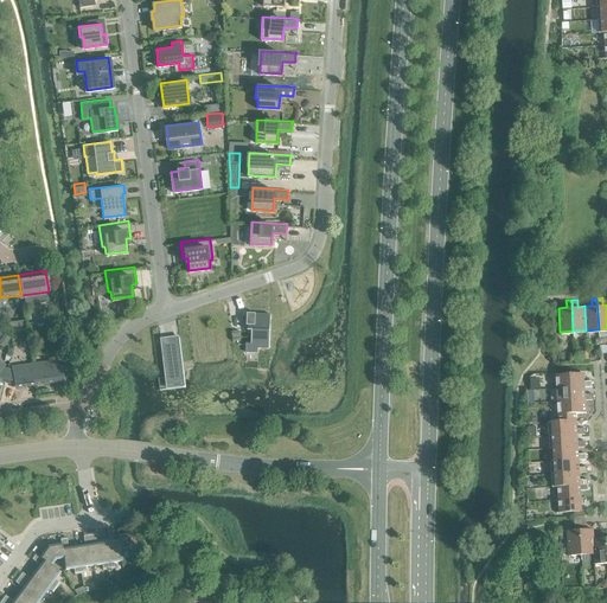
[(247,340),(246,350),(257,351),(259,346),(269,346),(269,329),(270,312),(256,312),(247,310),(247,324),(249,324),(249,327),(248,327),(248,328),(251,328),(251,341),(247,340)]
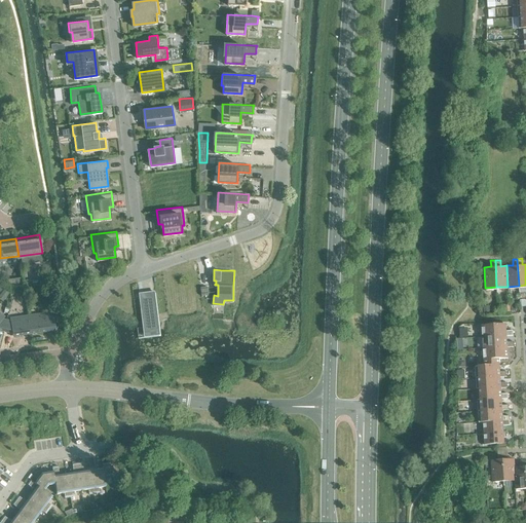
[(148,296),(140,297),(144,329),(159,327),(155,291),(147,292),(148,296)]
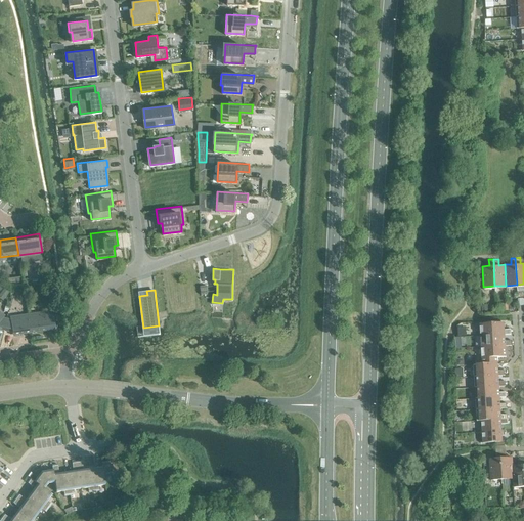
[(50,309),(27,313),(30,331),(53,328),(50,309)]
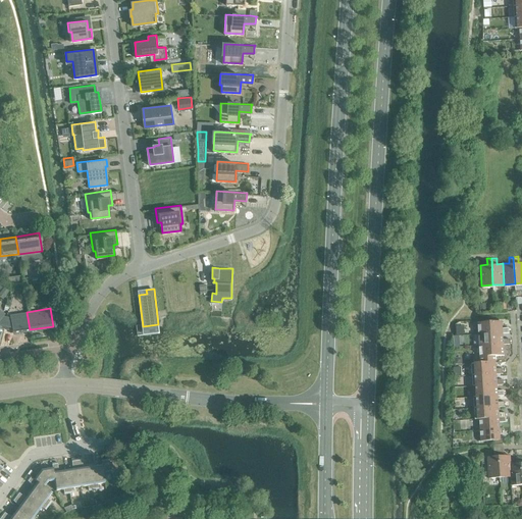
[(6,315),(3,327),(12,329),(13,331),(30,329),(27,312),(10,314),(10,316),(6,315)]
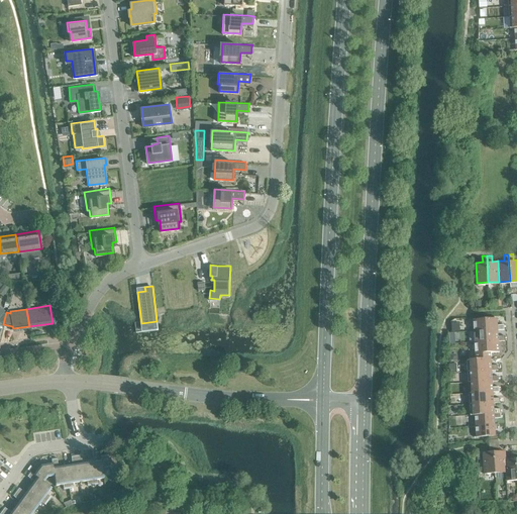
[(473,318),(474,329),(495,328),(497,328),(504,327),(504,322),(497,323),(497,316),(473,318)]
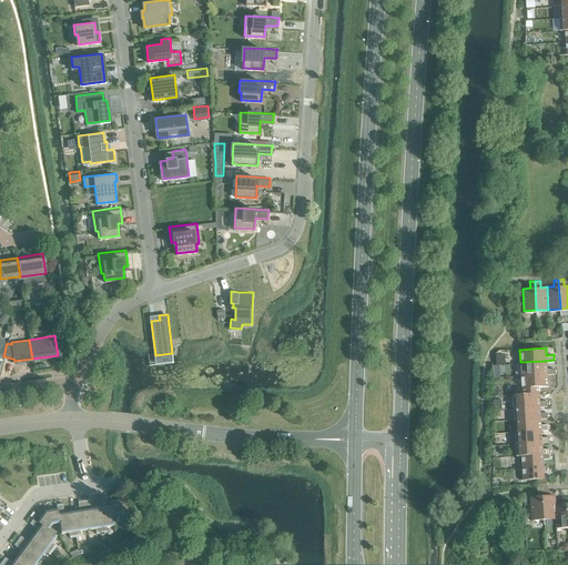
[(505,352),(496,353),(496,362),(505,361),(505,352)]
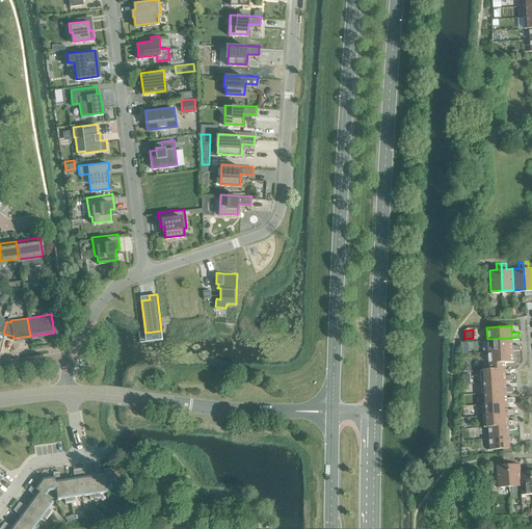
[(487,339),(488,350),(510,348),(510,349),(512,349),(519,348),(519,343),(512,343),(511,338),(509,338),(487,339)]
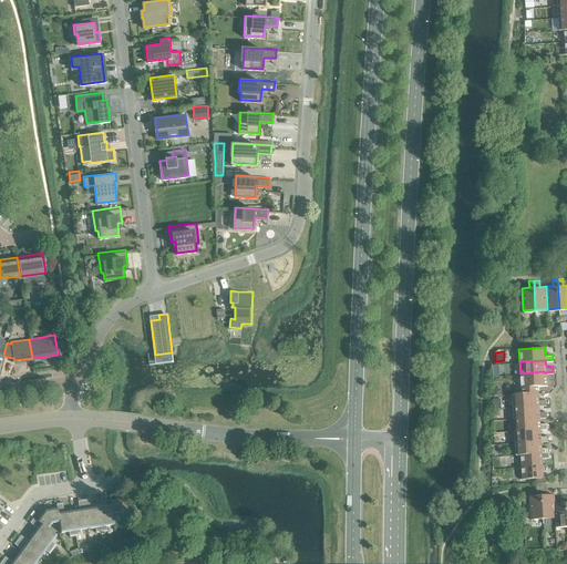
[(521,373),(522,392),(535,392),(538,392),(537,385),(547,383),(546,372),(544,372),(544,371),(521,373)]
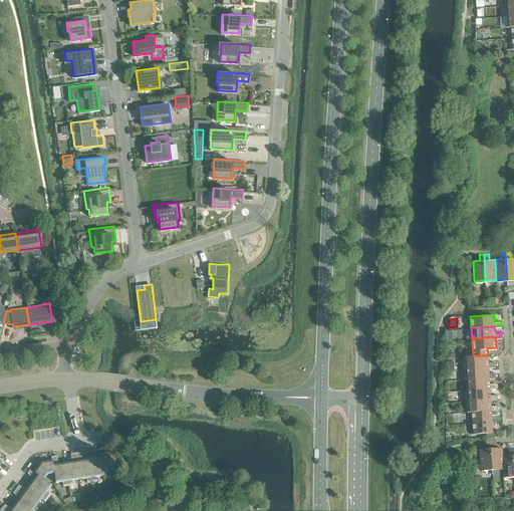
[(466,355),(467,366),(486,365),(486,366),(488,365),(495,365),(494,360),(488,360),(488,355),(485,355),(473,355),(466,355)]
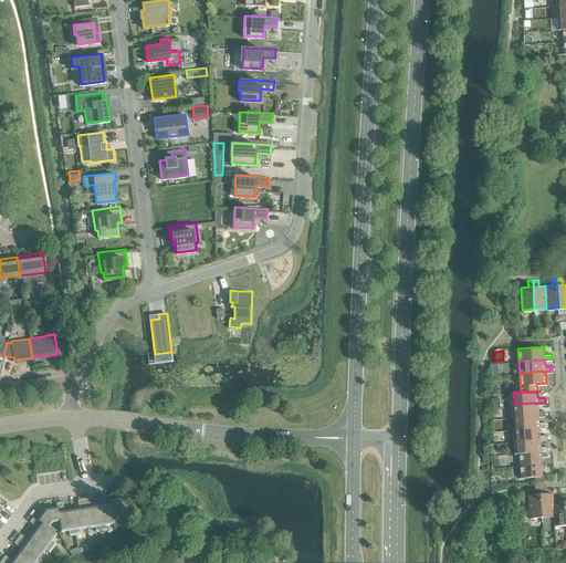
[(501,395),(491,396),(492,405),(501,405),(501,395)]
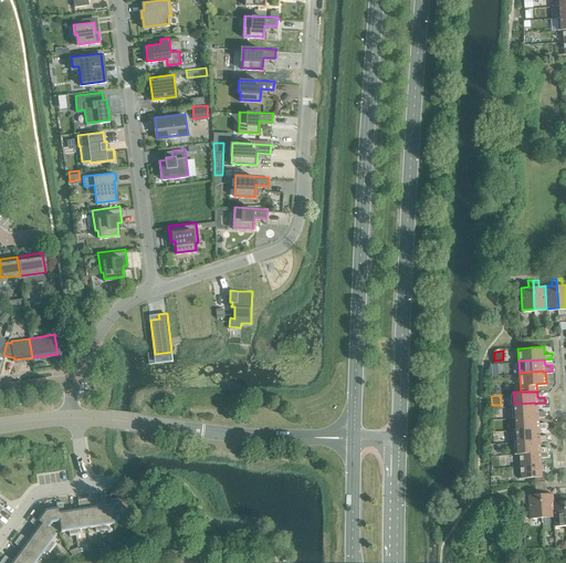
[(514,404),(515,416),(536,415),(538,415),(545,415),(545,409),(538,409),(537,403),(535,404),(535,403),(514,404)]
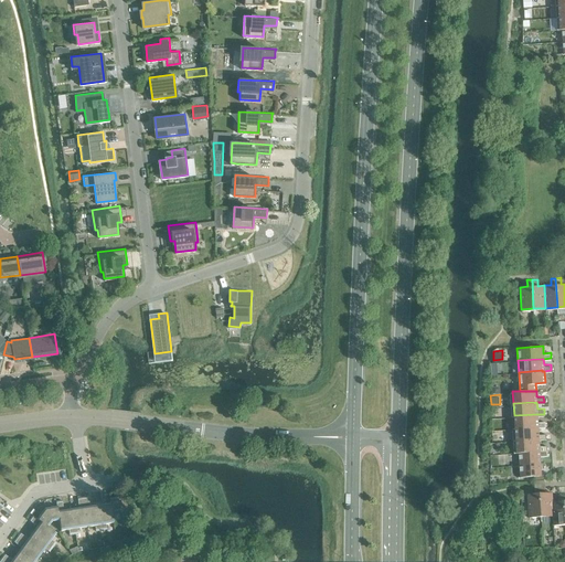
[(514,415),(514,427),(536,426),(539,426),(545,426),(545,421),(537,421),(537,414),(535,414),(514,415)]
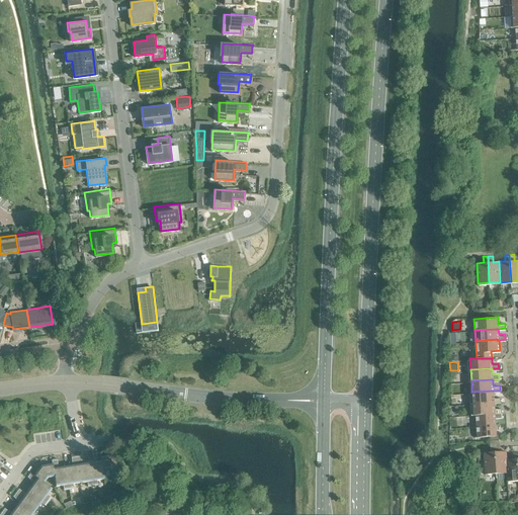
[(471,392),(472,403),(492,402),(494,402),(501,401),(500,396),(494,397),(494,391),(492,391),(471,392)]
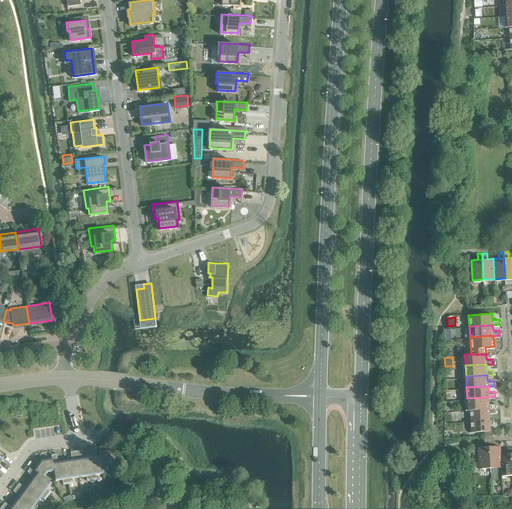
[(468,409),(470,409),(470,408),(496,407),(495,402),(489,402),(488,397),(486,397),(467,398),(468,409)]
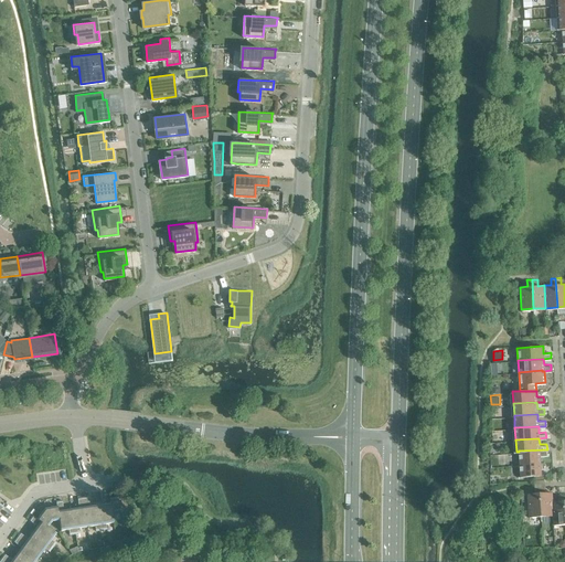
[(519,452),(519,463),(543,462),(543,460),(541,460),(540,455),(547,455),(547,449),(519,451),(519,452)]
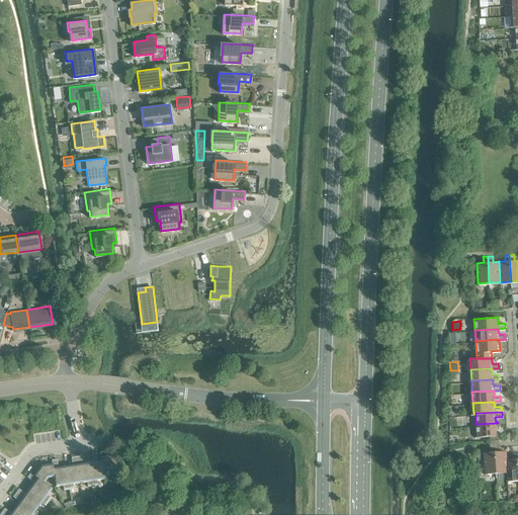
[(498,423),(476,424),(477,436),(489,435),(490,439),(499,439),(499,434),(496,434),(496,428),(498,428),(498,423)]
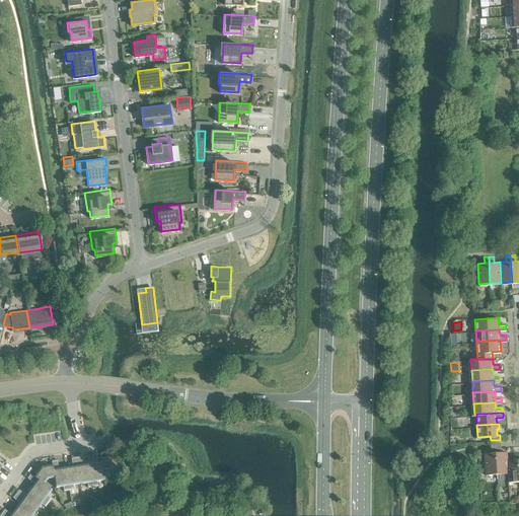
[(486,473),(497,472),(495,446),(491,446),(491,452),(485,453),(486,473)]
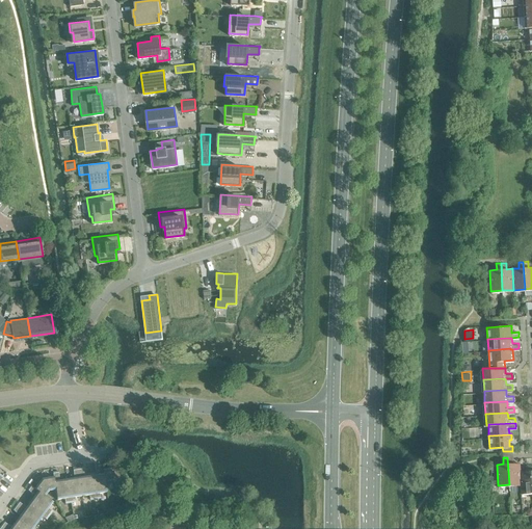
[(509,484),(520,484),(521,484),(520,474),(521,474),(520,471),(520,463),(512,464),(512,457),(507,457),(509,484)]
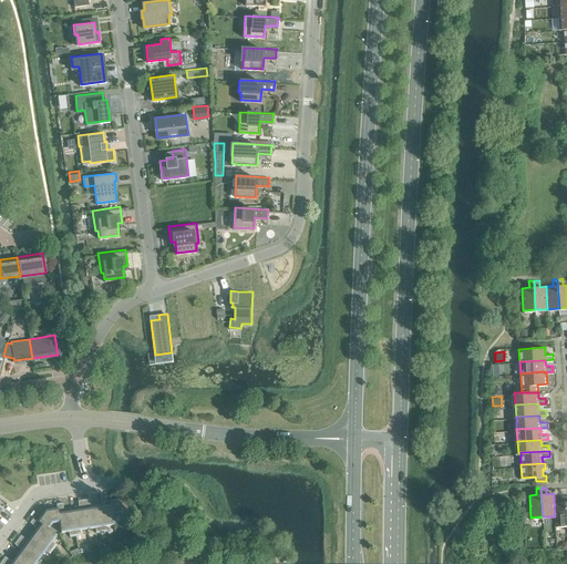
[(105,503),(98,504),(101,530),(106,529),(105,524),(114,522),(112,512),(110,498),(110,493),(103,493),(105,503)]
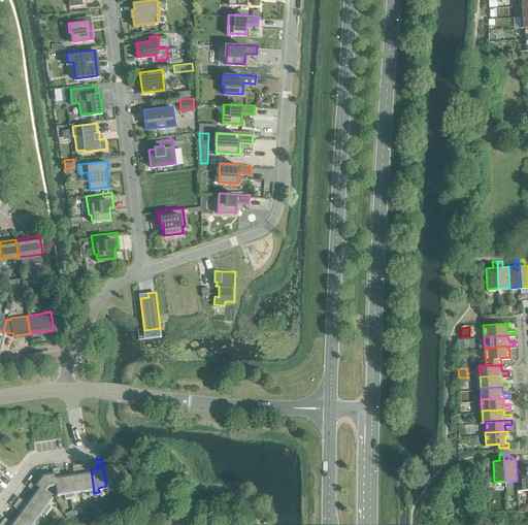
[(517,481),(516,481),(517,489),(527,488),(527,485),(527,461),(522,461),(522,467),(516,467),(517,470),(516,470),(517,481)]
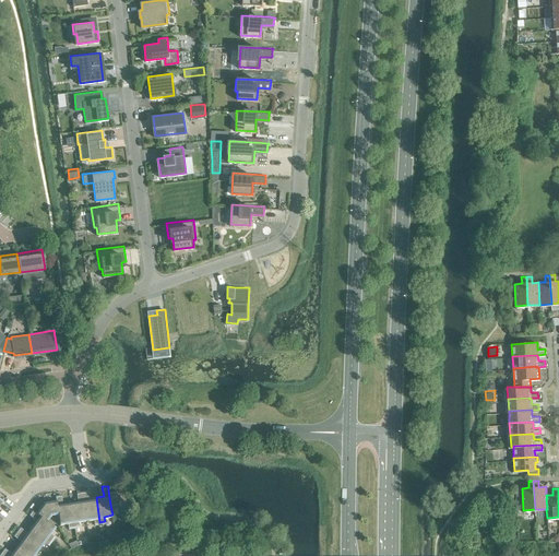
[(78,500),(70,501),(73,527),(79,525),(78,520),(86,519),(82,489),(76,491),(78,500)]
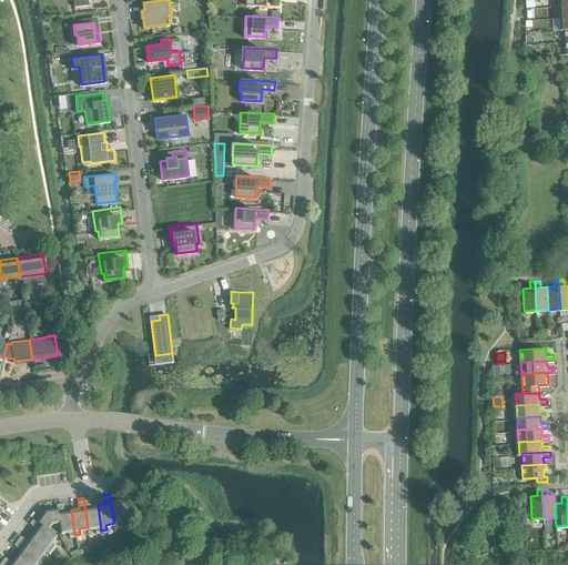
[(88,497),(83,497),(88,527),(95,526),(95,532),(101,531),(98,505),(90,506),(88,497)]
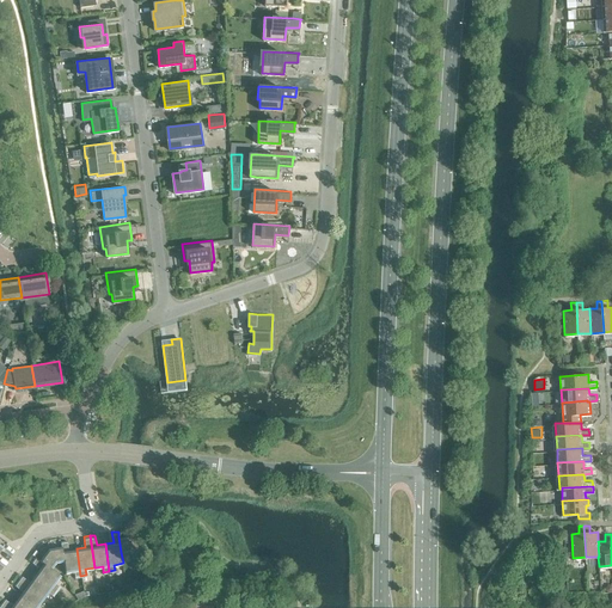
[(133,535),(118,536),(121,552),(128,551),(135,556),(144,544),(133,535)]
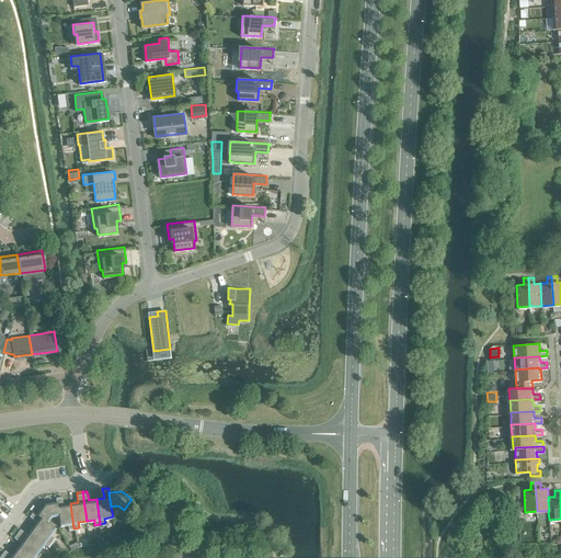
[(55,496),(56,501),(56,500),(58,514),(59,525),(68,524),(68,528),(73,528),(70,503),(63,504),(61,494),(55,496)]
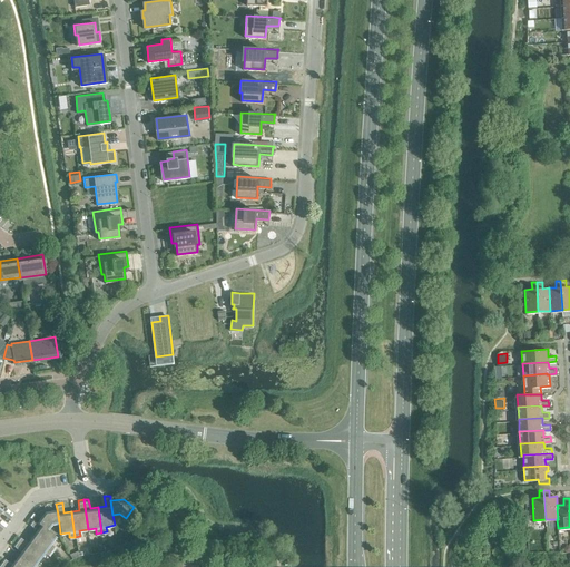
[(45,510),(37,520),(36,521),(48,529),(52,524),(59,522),(57,508),(57,509),(45,510)]
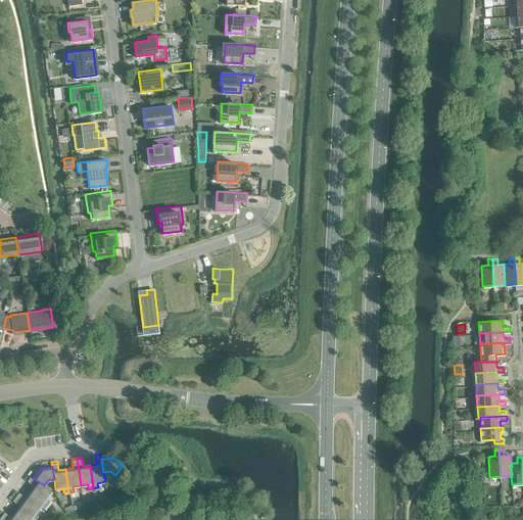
[(34,484),(30,490),(48,505),(51,501),(47,498),(52,491),(44,485),(33,478),(34,477),(30,475),(27,479),(34,484)]
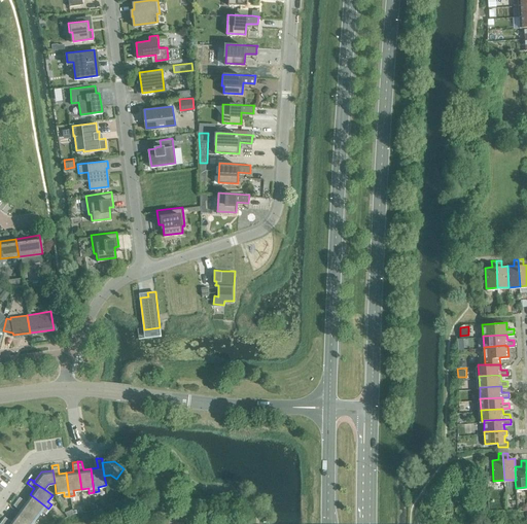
[(18,494),(14,498),(37,515),(41,510),(45,513),(48,509),(30,494),(26,500),(18,494)]
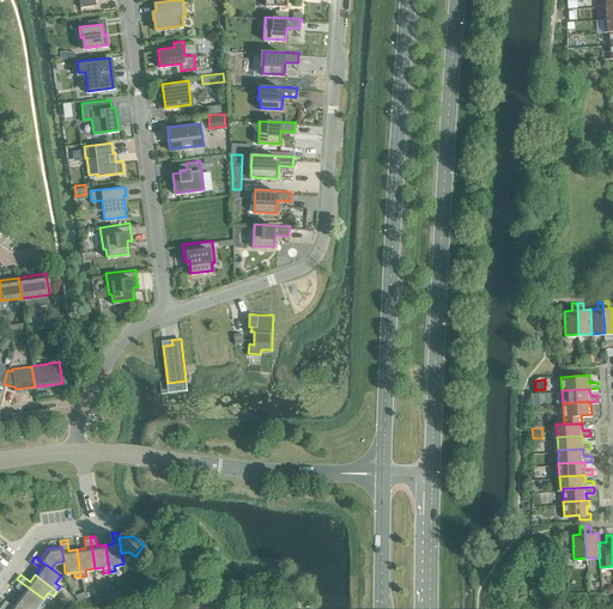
[(23,591),(17,597),(32,608),(42,608),(43,608),(38,606),(43,598),(17,579),(13,584),(23,591)]
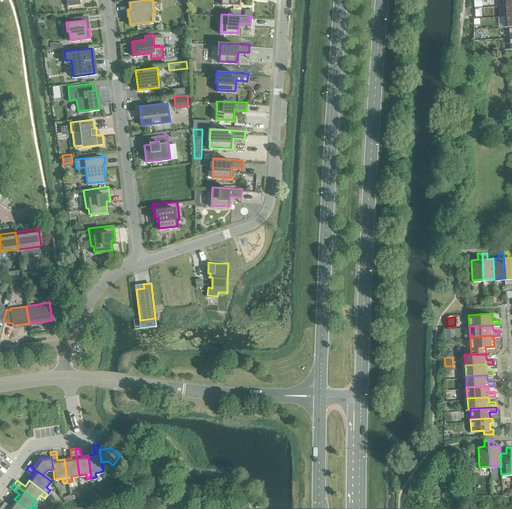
[(3,500),(0,504),(7,508),(27,508),(14,499),(10,505),(3,500)]
